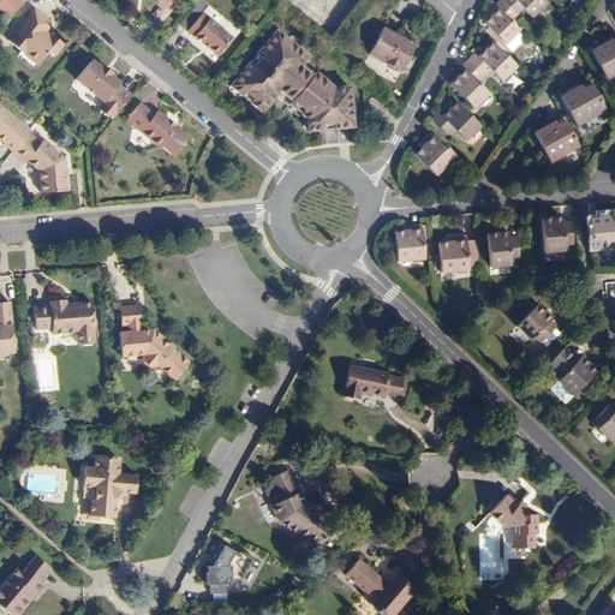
[(0,0),(0,10),(10,18),(22,4),(17,0),(0,0)]
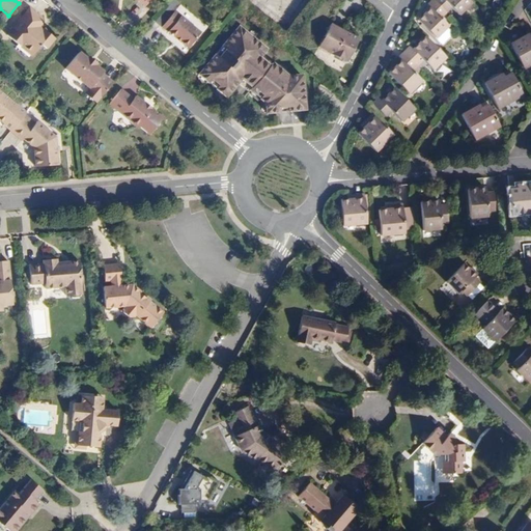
[(473,0),(472,0),(431,0),(429,3),(432,6),(421,18),(438,35),(449,25),(441,16),(453,4),(460,12),(473,0)]
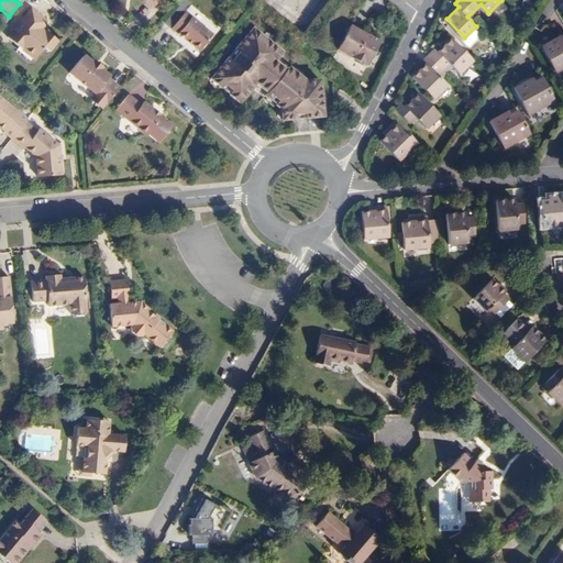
[(57,37),(45,28),(43,31),(39,28),(42,24),(44,21),(44,18),(31,7),(7,35),(34,58),(43,47),(41,45),(42,43),(47,48),(57,37)]
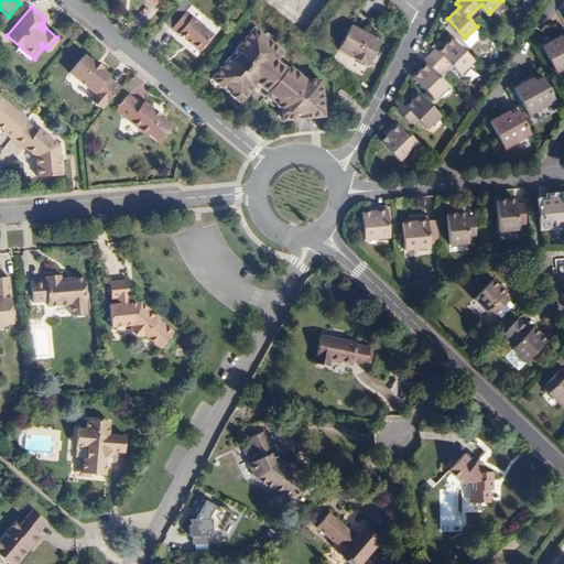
[(212,34),(185,11),(171,28),(198,51),(212,34)]
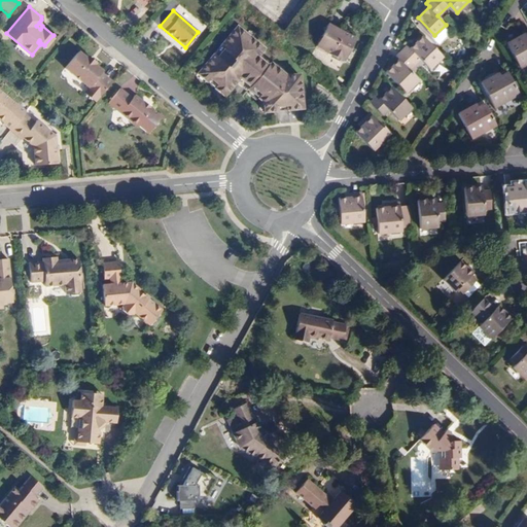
[(367,28),(372,20),(362,14),(358,23),(367,28)]
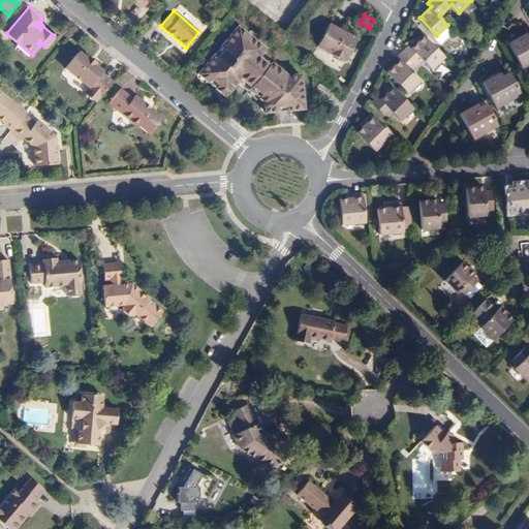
[(353,44),(359,35),(335,23),(323,44),(352,60),(359,48),(353,44)]
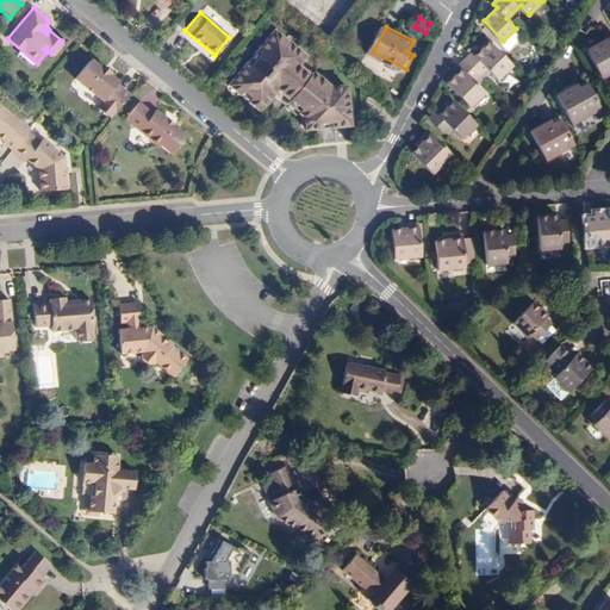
[(328,88),(311,73),(309,76),(296,66),(304,56),(273,31),(228,86),(257,111),(271,95),(284,106),(286,104),(303,118),(304,131),(348,126),(343,86),(328,88)]
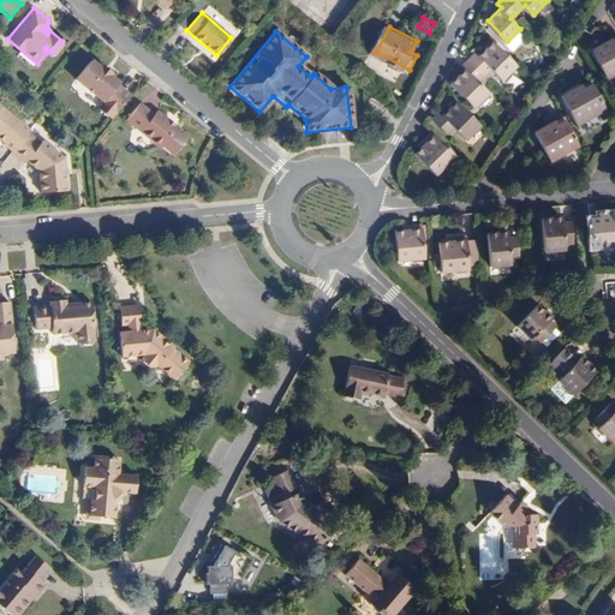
[(614,71),(614,40),(613,41),(611,39),(592,48),(607,77),(614,71)]
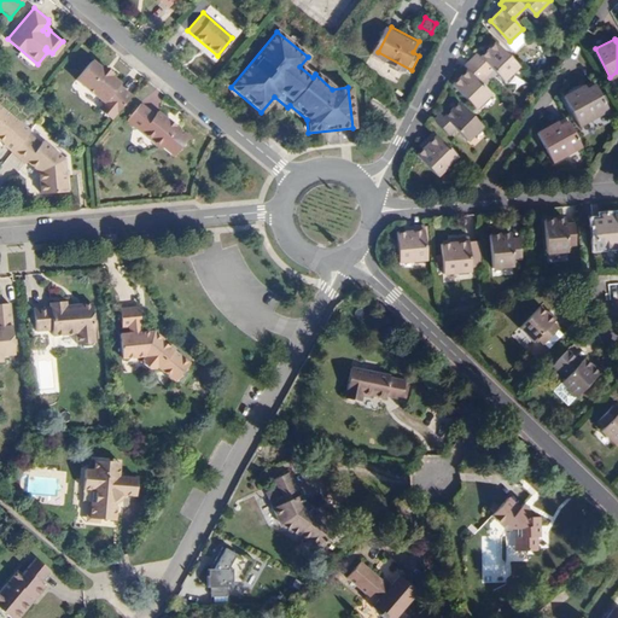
[(518,63),(495,40),(481,53),(478,51),(465,63),(467,66),(454,80),(477,104),(491,91),(479,79),(493,65),(503,77),(518,63)]
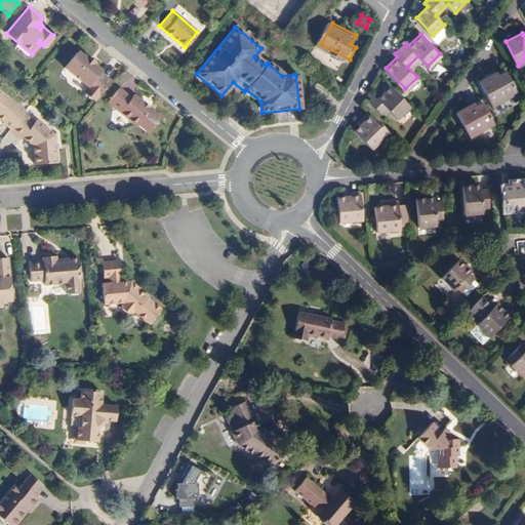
[(101,73),(103,71),(94,64),(96,63),(87,55),(86,56),(79,50),(65,68),(88,87),(93,91),(89,96),(94,102),(111,81),(101,73)]
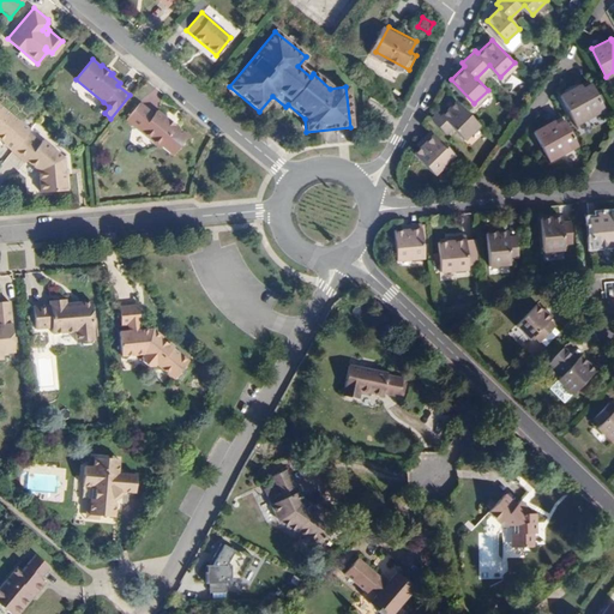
[(581,80),(561,90),(575,119),(603,104),(591,80),(582,85),(581,80)]
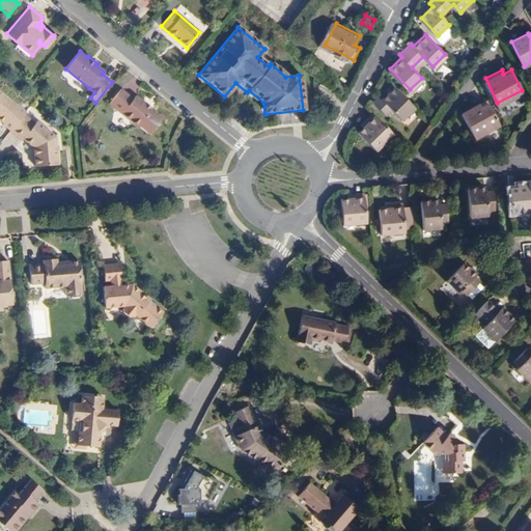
[(416,106),(396,86),(383,99),(381,96),(374,102),(387,115),(393,110),(402,119),(416,106)]
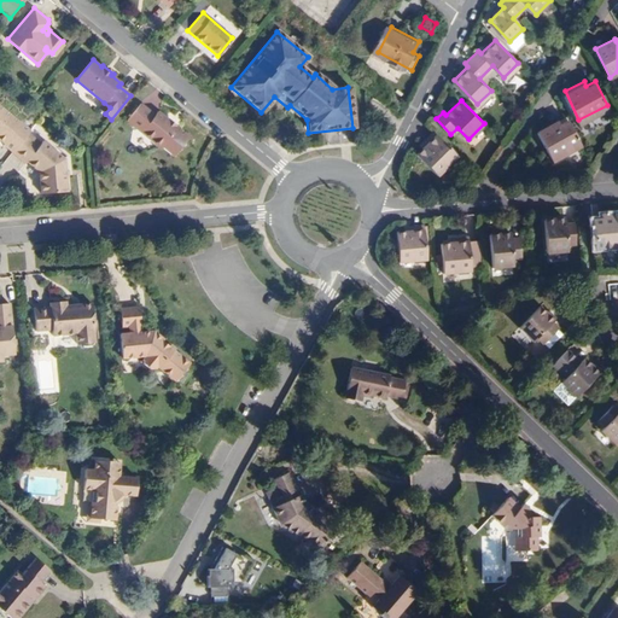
[(105,114),(110,108),(104,103),(99,109),(105,114)]
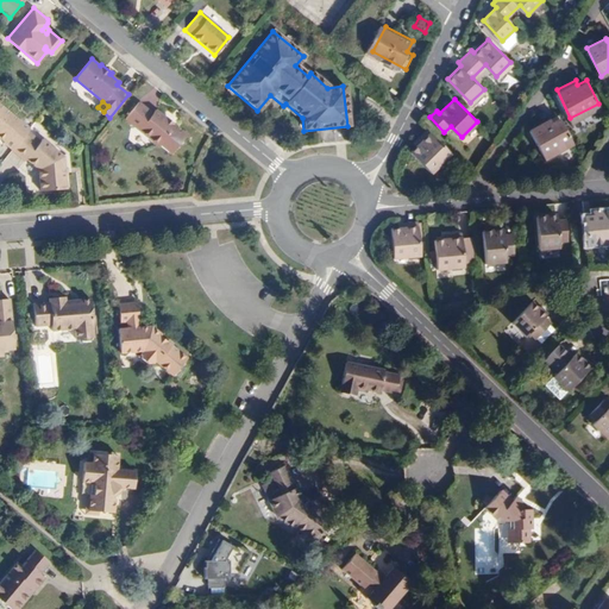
[(151,113),(137,102),(124,118),(156,145),(157,144),(170,154),(184,136),(171,125),(163,119),(164,118),(155,110),(151,113)]
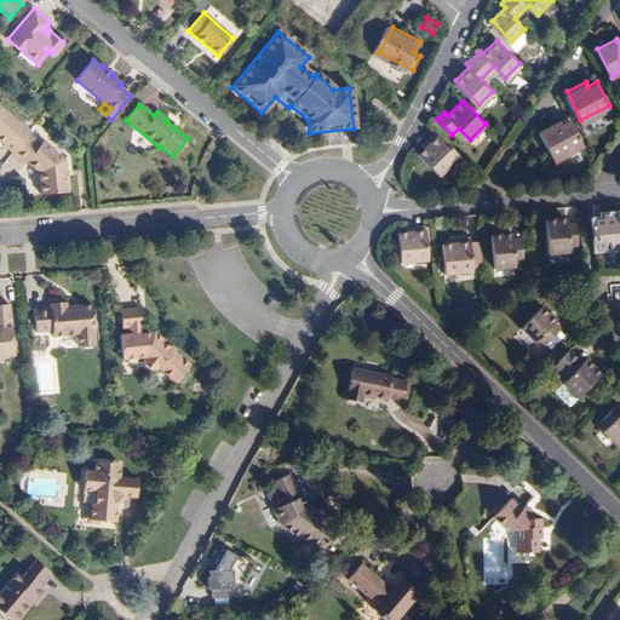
[(27,133),(28,132),(0,108),(0,142),(3,144),(1,145),(11,153),(27,133)]
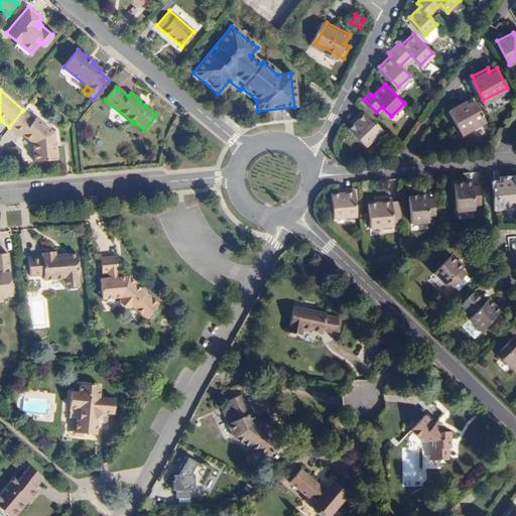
[(486,118),(475,96),(467,100),(466,97),(448,107),(462,131),(486,118)]
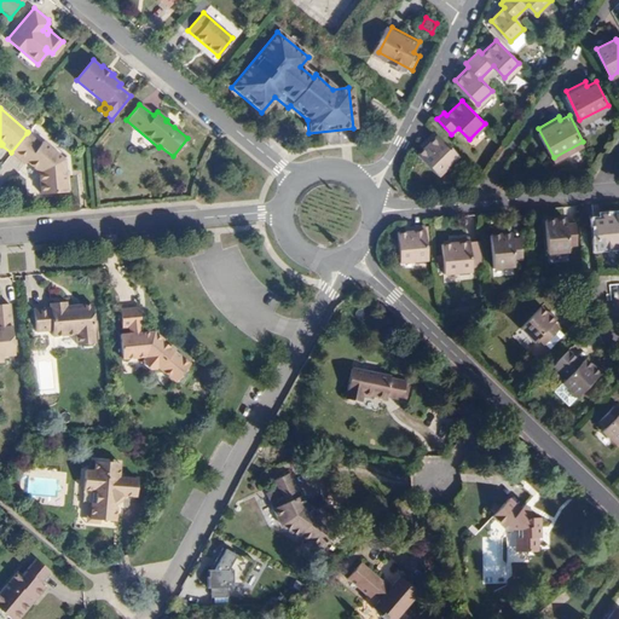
[(440,174),(460,155),(435,129),(426,140),(429,145),(420,154),(440,174)]
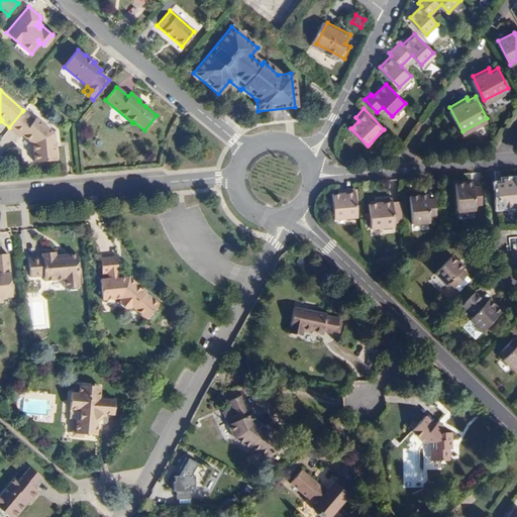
[(53,132),(35,118),(33,120),(22,111),(9,127),(20,136),(22,134),(32,142),(34,162),(56,160),(53,132)]
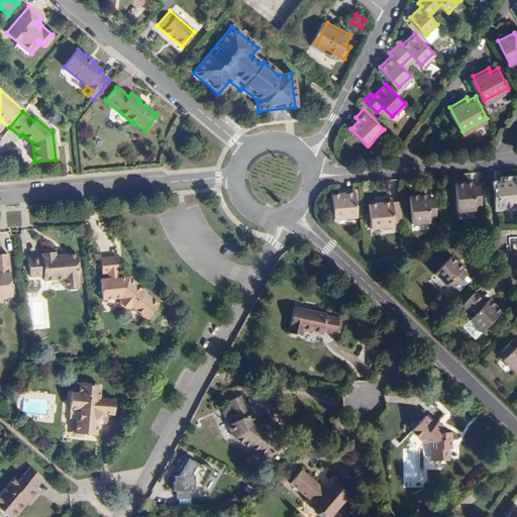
[(516,178),(492,181),(497,211),(516,209),(516,178)]
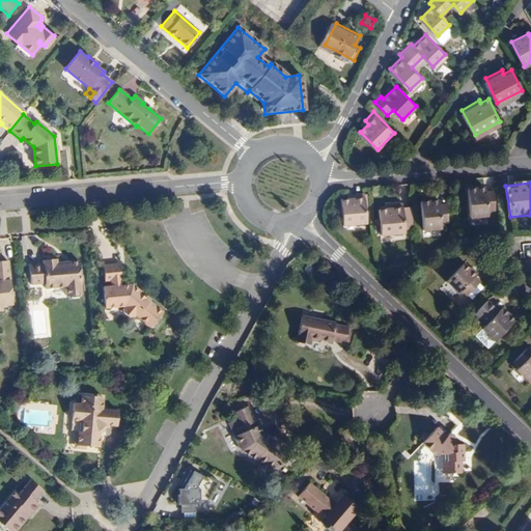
[(483,189),(467,190),(470,222),(487,220),(487,211),(494,211),(493,196),(484,197),(483,189)]
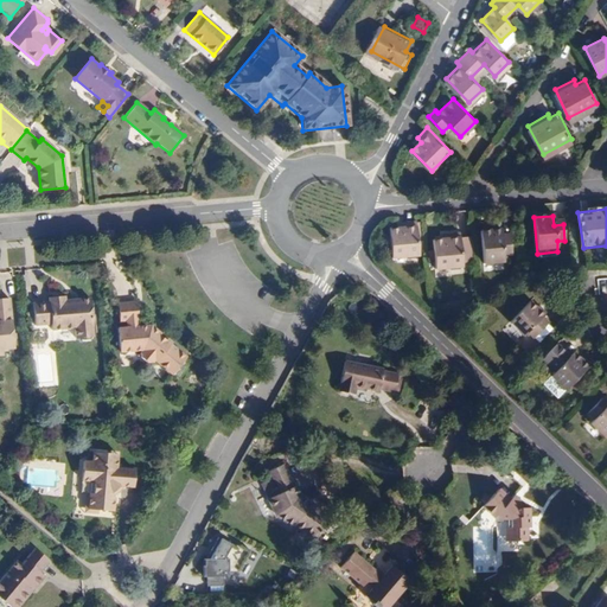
[(421,227),(389,229),(390,261),(419,261),(421,227)]
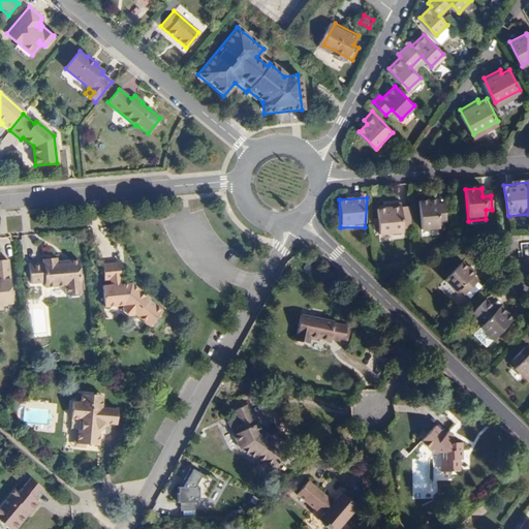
[(441,200),(418,201),(421,235),(442,231),(442,225),(449,225),(447,208),(441,208),(441,200)]
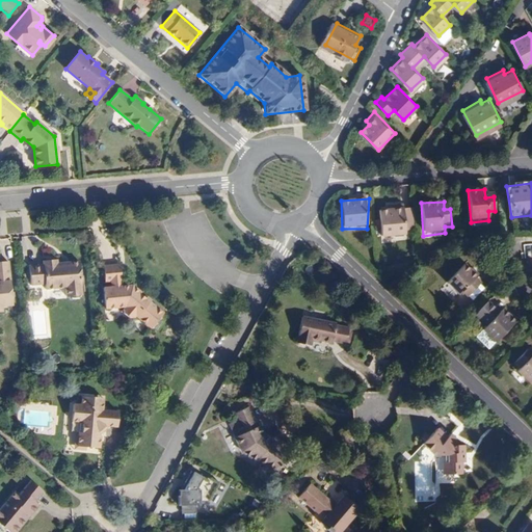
[(404,208),(378,211),(381,239),(407,238),(404,208)]
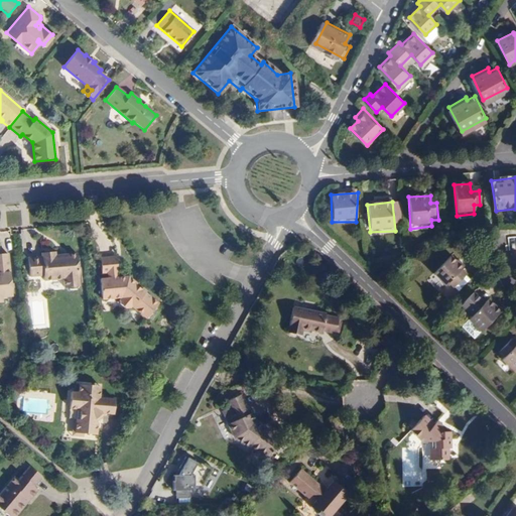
[(79,269),(77,253),(55,255),(55,251),(41,252),(42,256),(28,257),(29,268),(43,267),(43,272),(63,270),(65,279),(78,278),(77,269),(79,269)]
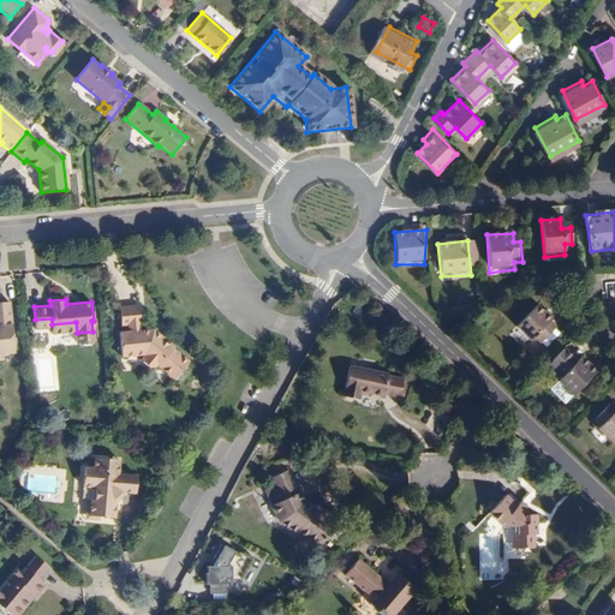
[(0,358),(1,359),(0,353),(13,352),(9,300),(0,302),(0,358)]
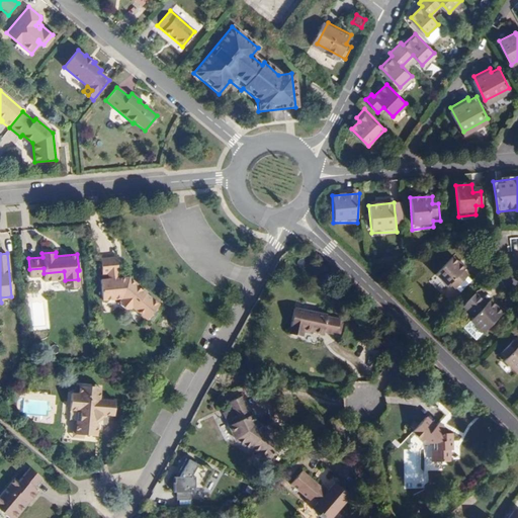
[(470,276),(451,256),(434,275),(448,289),(451,285),(455,290),(470,276)]
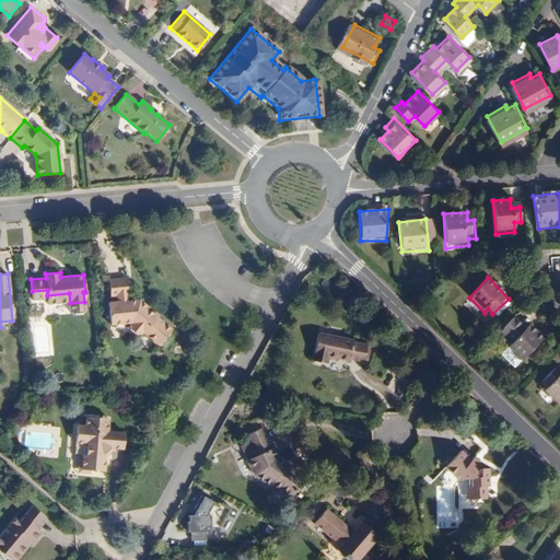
[(159,315),(154,311),(152,313),(147,308),(149,306),(140,299),(135,300),(135,301),(129,301),(127,278),(109,279),(111,295),(116,295),(117,301),(108,301),(111,323),(130,322),(131,323),(129,325),(129,328),(135,334),(139,333),(141,330),(156,345),(170,329),(156,317),(159,315)]
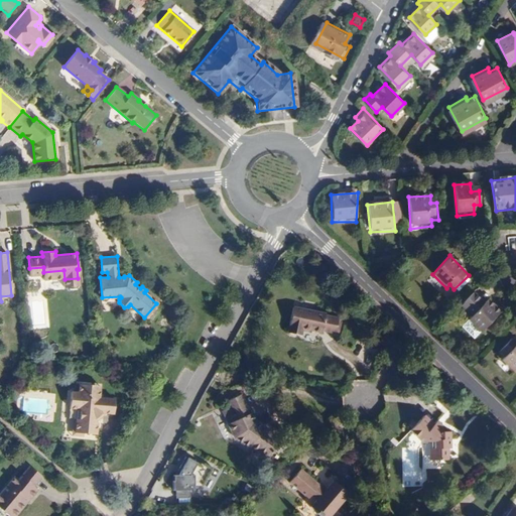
[(481,302),(472,293),(462,309),(468,315),(466,320),(482,336),(502,314),(487,299),(481,302)]
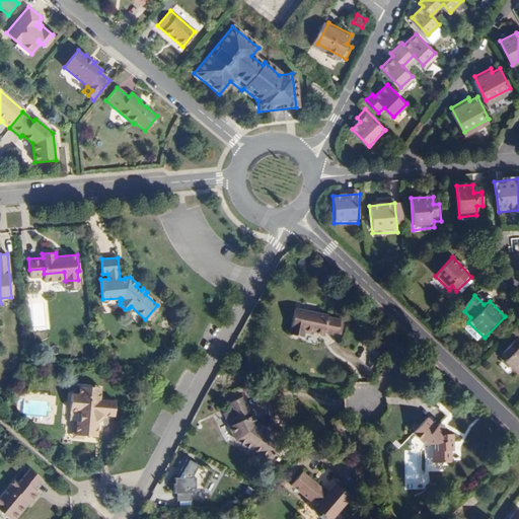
[(340,315),(329,311),(329,309),(299,297),(289,321),(300,326),(303,320),(322,328),(323,325),(334,330),(340,315)]
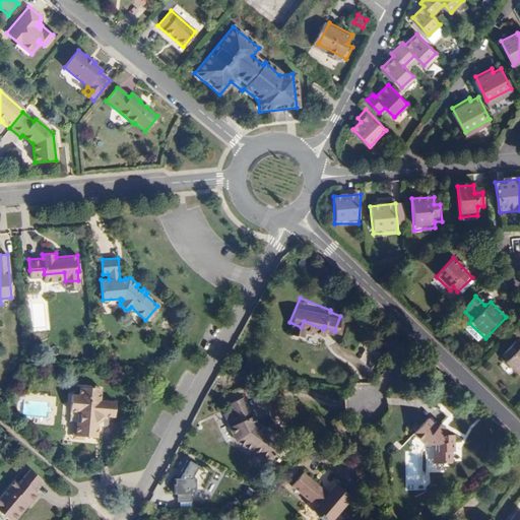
[(511,375),(519,366),(519,348),(516,345),(514,347),(510,342),(497,355),(502,360),(499,363),(511,375)]
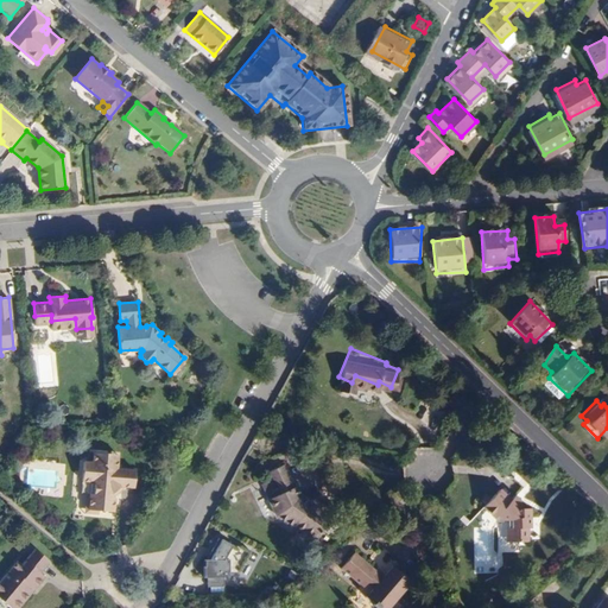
[(133,487),(135,470),(116,468),(118,458),(106,457),(107,451),(94,450),(93,461),(84,460),(82,480),(90,480),(89,493),(88,508),(97,510),(114,511),(115,498),(112,493),(119,486),(133,487)]
